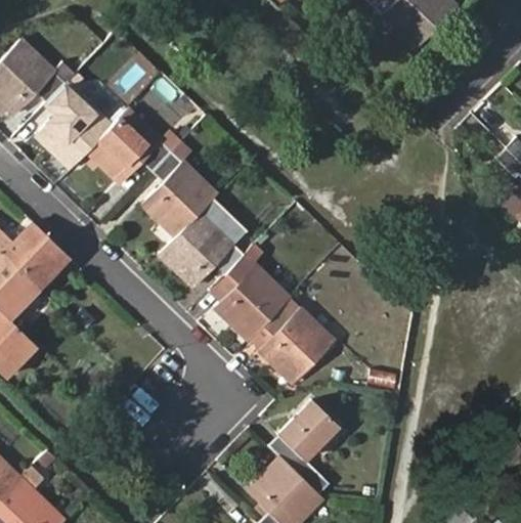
[(370,0),(418,47),(460,5),(453,0),(370,0)]
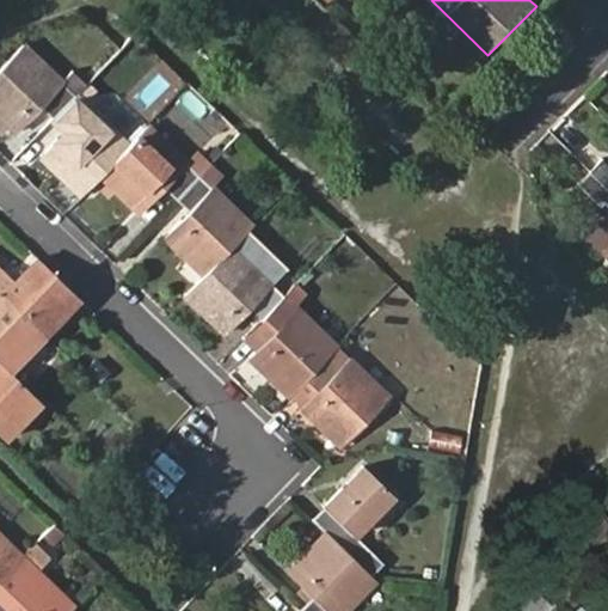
[(0,65),(0,114),(6,120),(18,132),(41,107),(66,130),(42,156),(84,195),(103,177),(143,214),(166,189),(191,214),(166,238),(206,277),(188,297),(228,336),(252,311),(264,321),(275,333),(251,358),(292,397),(317,371),(329,383),(304,409),(343,447),(392,398),(299,309),(287,298),(276,287),(235,248),(247,234),(253,228),(215,191),(188,164),(149,127),(131,146),(78,95),(90,81),(77,69),(65,81),(24,42),(0,65)]
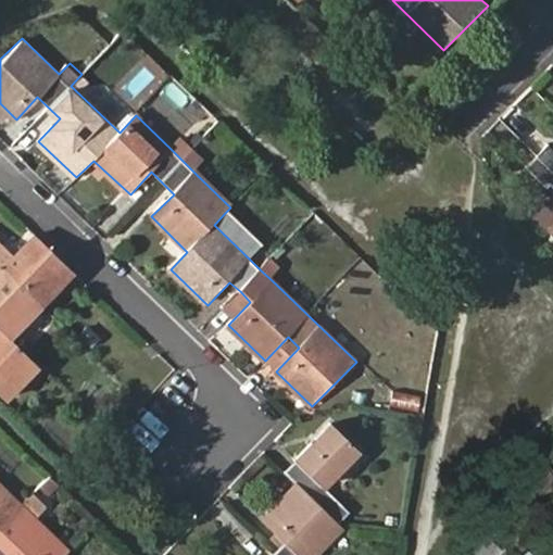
[(171,149),(196,174),(206,162),(180,138),(171,149)]
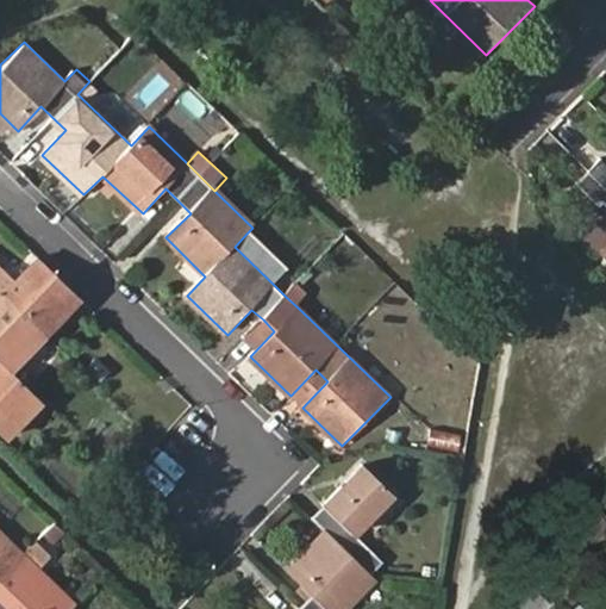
[(605,154),(604,153),(579,179),(601,203),(605,199),(605,215),(591,231),(605,248),(605,154)]
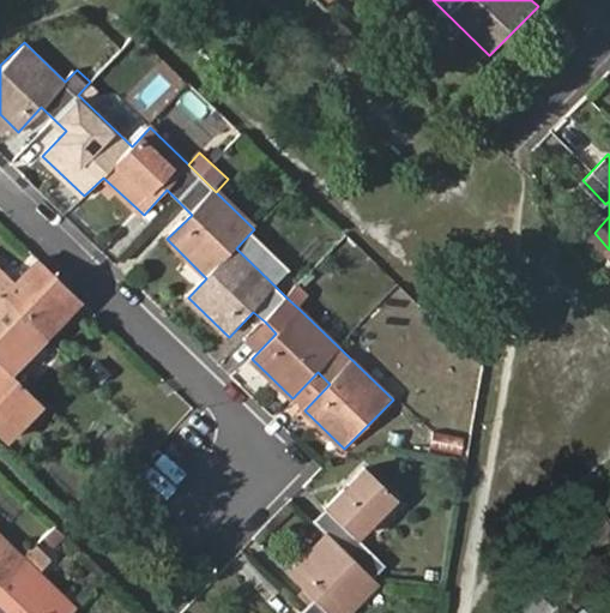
[(289,275),(248,235),(236,248),(277,288),(289,275)]
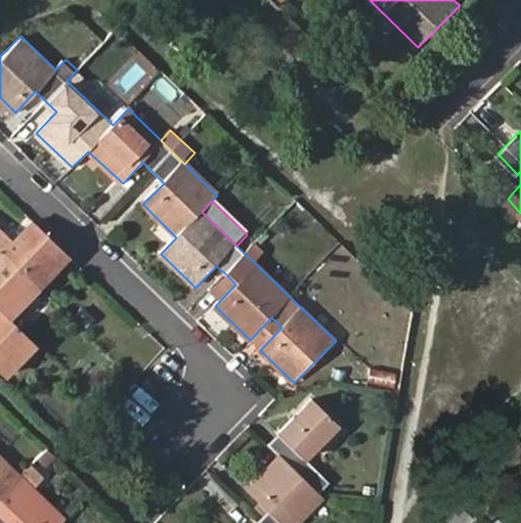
[(68,254),(33,221),(9,247),(2,238),(6,234),(0,228),(0,371),(4,375),(33,345),(5,319),(68,254)]
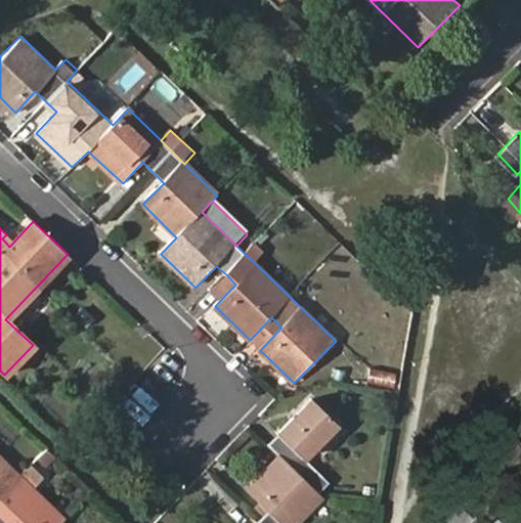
[(257,245),(246,255),(256,264),(266,253),(257,245)]
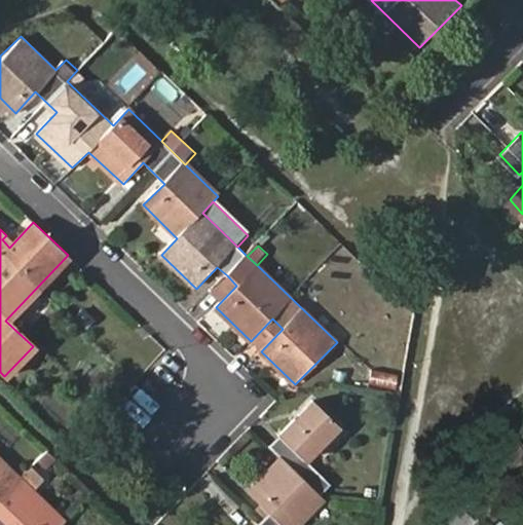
[(99,320),(84,308),(75,317),(88,331),(99,320)]
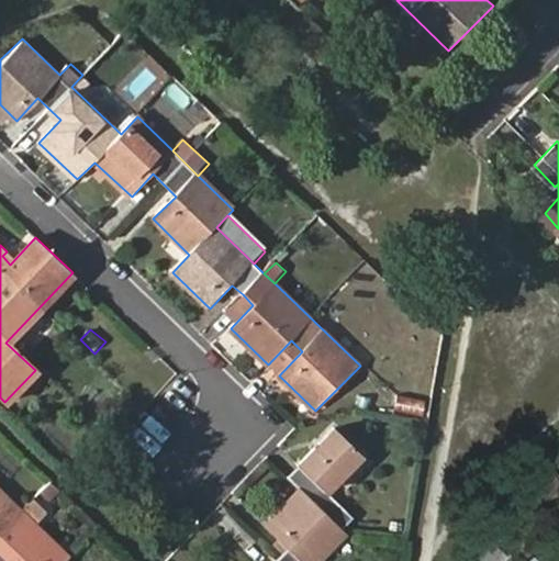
[(268,365),(279,376),(302,351),(291,340),(268,365)]
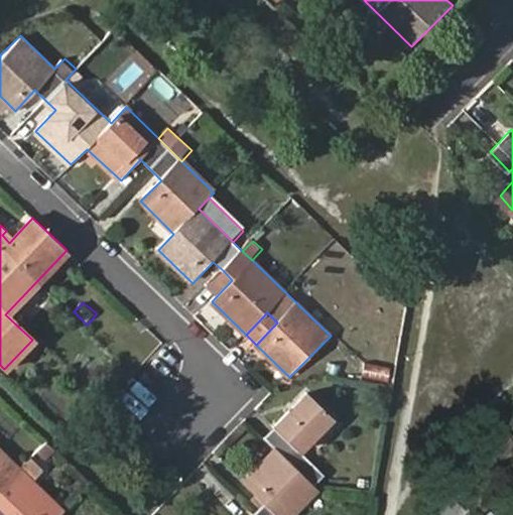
[(390,370),(365,365),(362,378),(388,383),(390,370)]
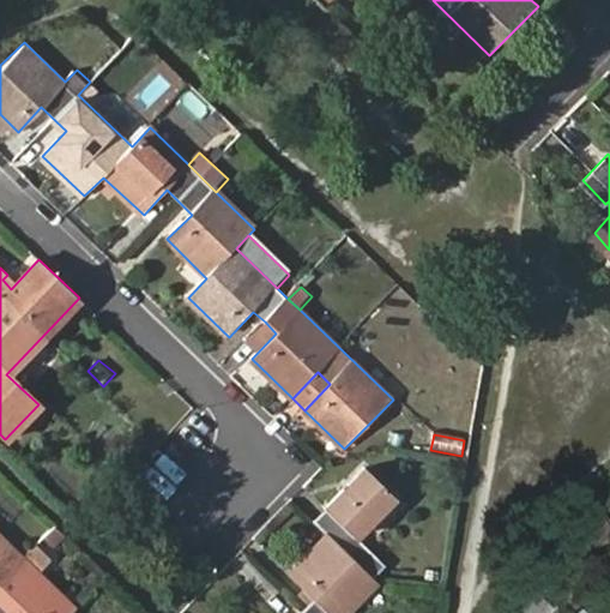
[(295,581),(319,604),(309,612),(352,612),(380,586),(375,582),(388,568),(358,539),(397,499),(367,469),(315,523),(333,541),(295,581)]
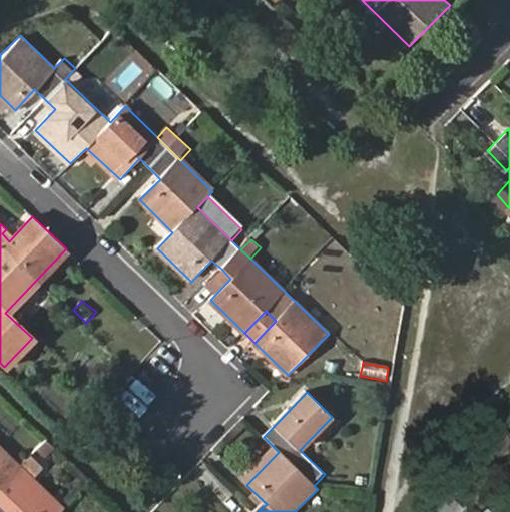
[(509,440),(505,435),(484,457),(498,469),(509,456),(509,440)]
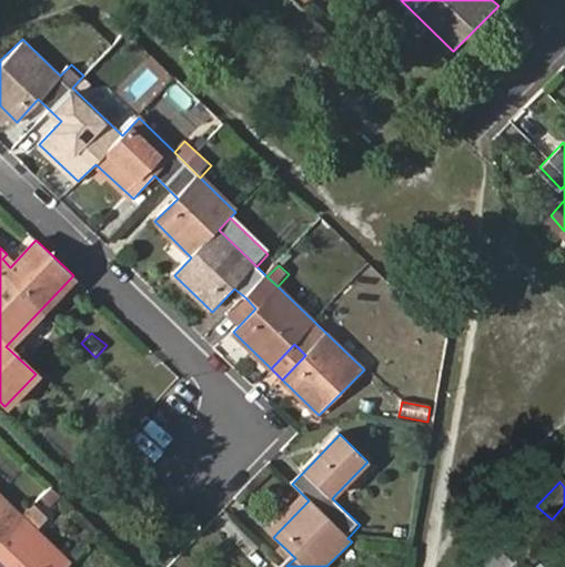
[(66,566),(34,537),(19,522),(0,504),(0,545),(9,555),(0,564),(0,566),(66,566)]
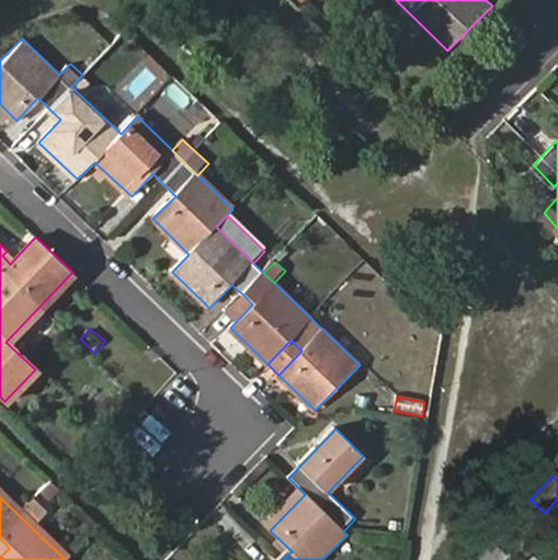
[(34,499),(19,515),(34,530),(50,514),(34,499)]
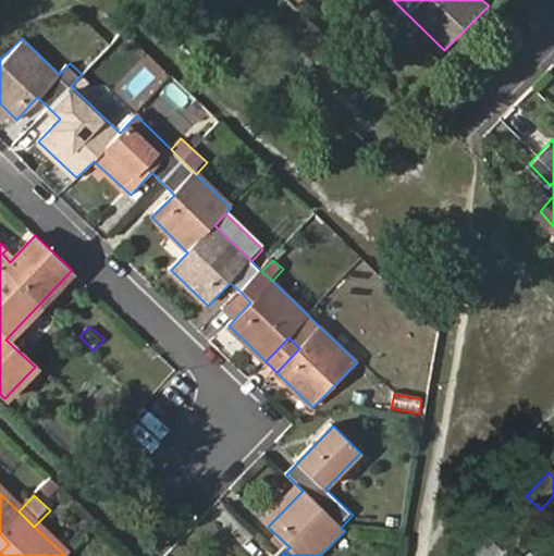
[(0,534),(0,553),(9,544),(0,534)]
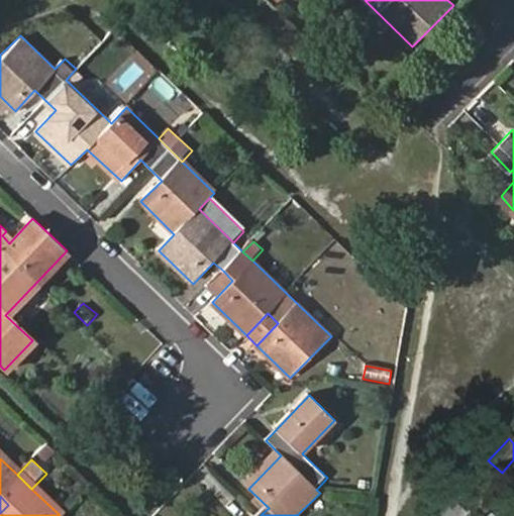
[(471,515),(457,503),(444,515),(471,515)]
